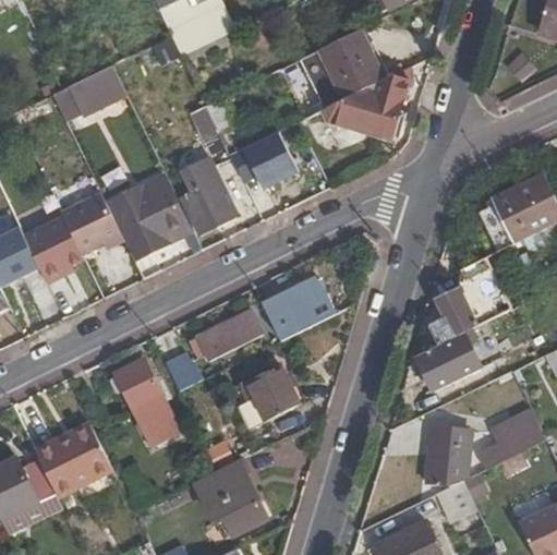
[(192,0),(160,15),(171,37),(180,56),(235,28),(221,0),(192,0)]
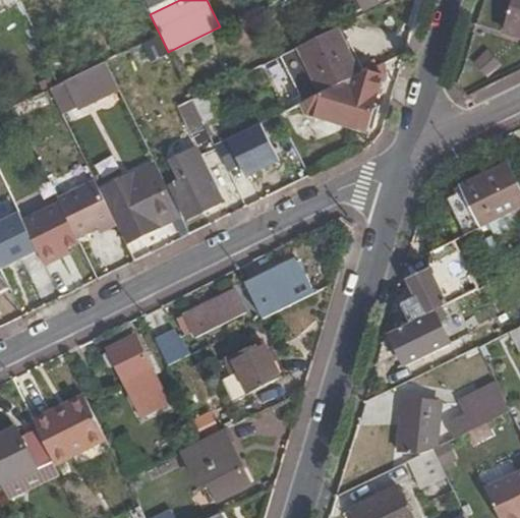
[(515,0),(506,32),(519,36),(519,0),(515,0)]
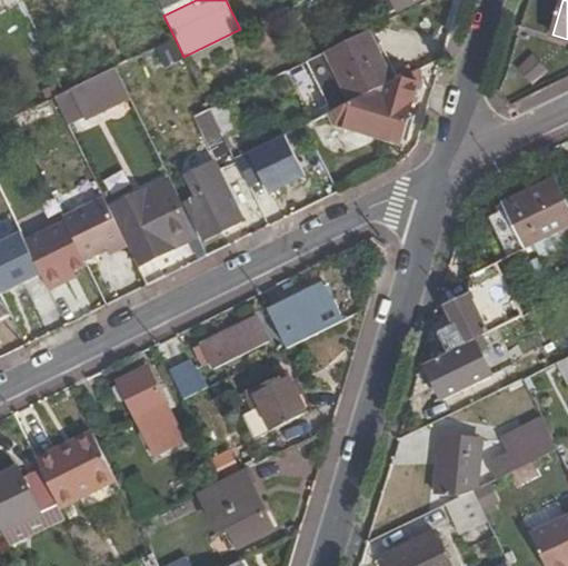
[(386,83),(396,79),(370,28),(330,48),(342,72),(355,99),(386,83)]
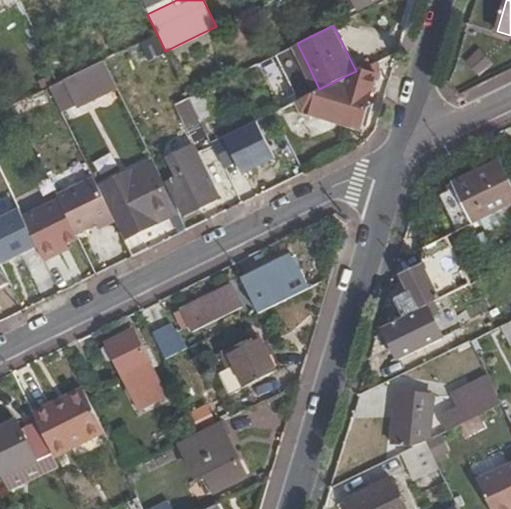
[(308,65),(297,43),(290,46),(301,69),(308,65)]
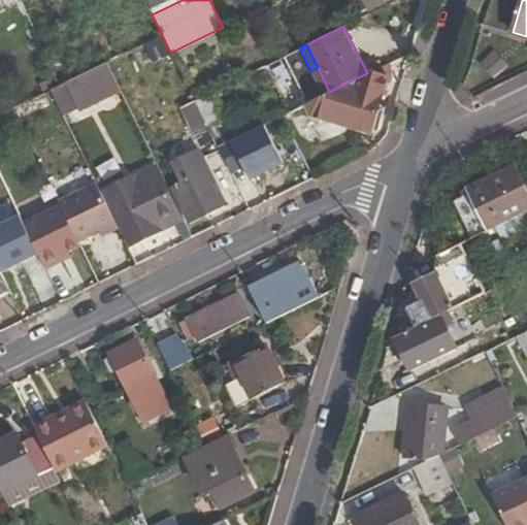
[(389,74),(383,65),(367,73),(358,77),(329,92),(306,103),(310,112),(370,131),(389,74)]
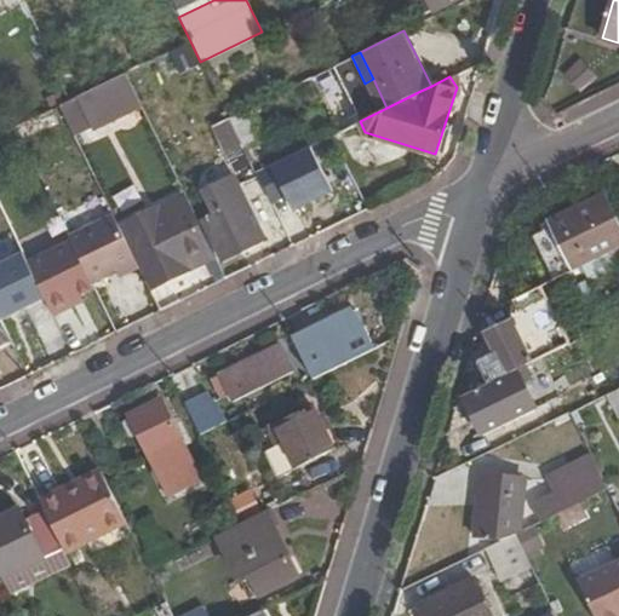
[(125,103),(115,81),(82,97),(93,119),(125,103)]
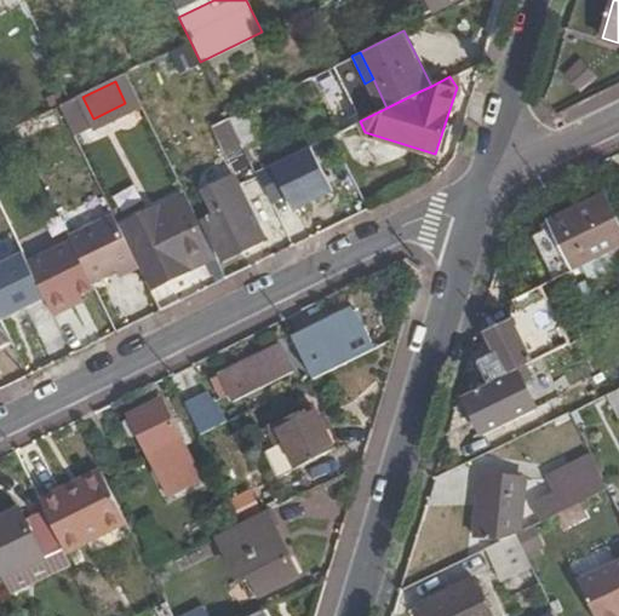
[(361,109),(378,105),(374,84),(356,87),(361,109)]
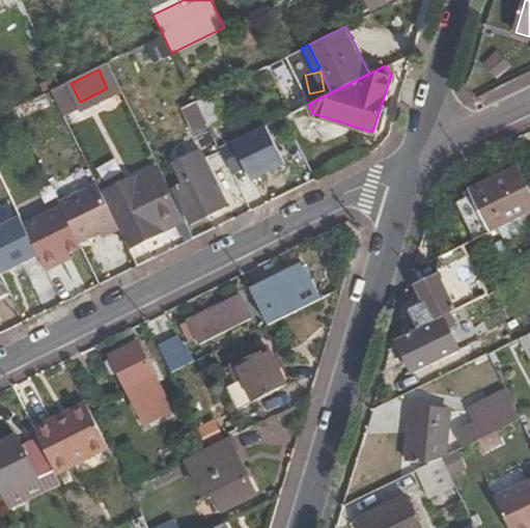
[(199,115),(189,120),(205,155),(217,149),(199,115)]
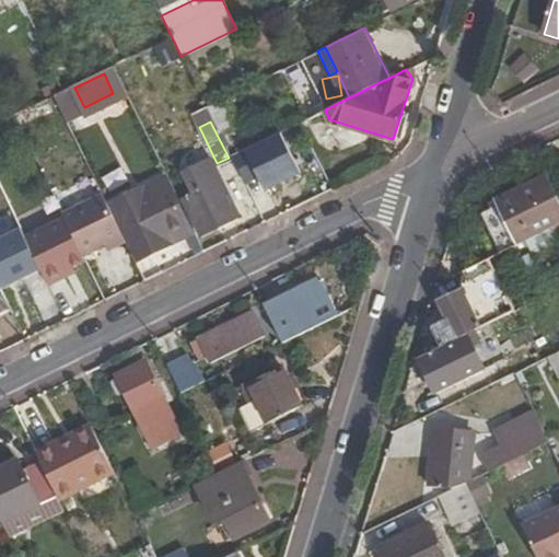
[(267,190),(313,172),(295,127),(248,147),(267,190)]
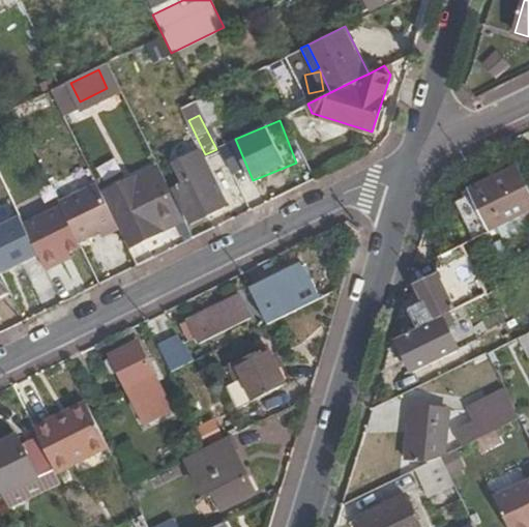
[(228,149),(239,173),(244,171),(232,147),(228,149)]
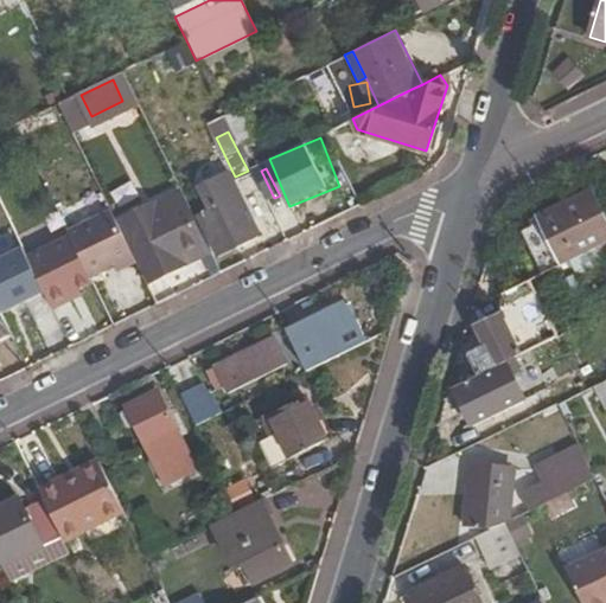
[(253,175),(266,203),(274,198),(261,171),(253,175)]
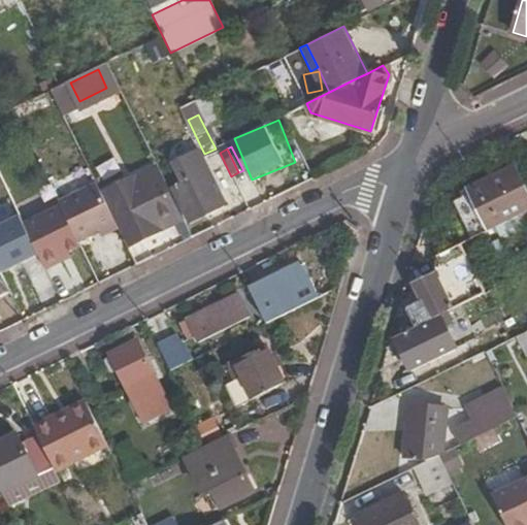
[(173,188),(189,220),(218,205),(202,171),(203,170),(196,155),(189,159),(191,164),(182,168),(187,181),(173,188)]
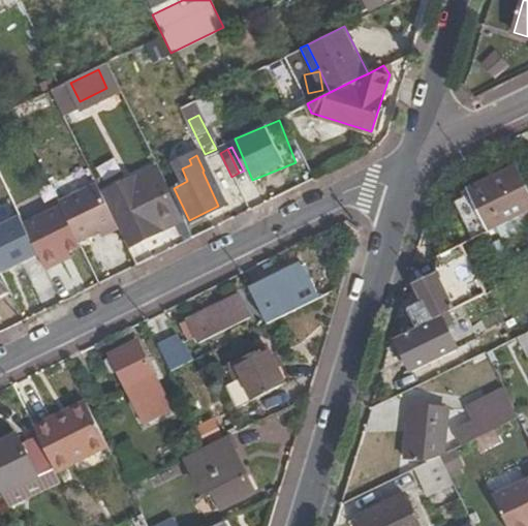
[(125,245),(182,218),(155,163),(98,190),(117,227),(125,245)]
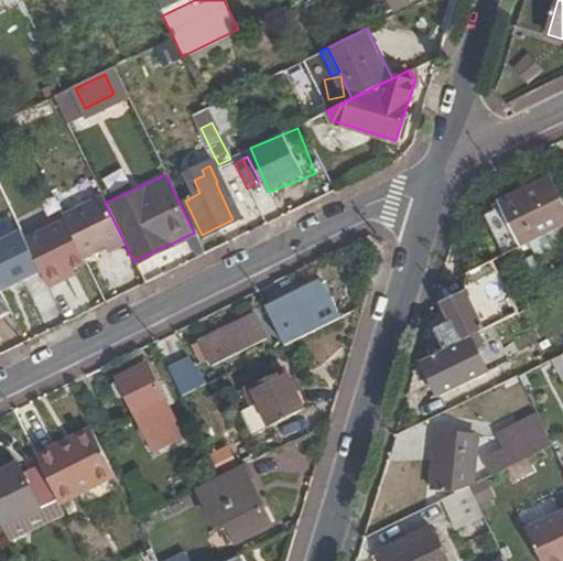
[(488,213),(507,251),(562,223),(562,201),(550,175),(497,202),(500,207),(488,213)]
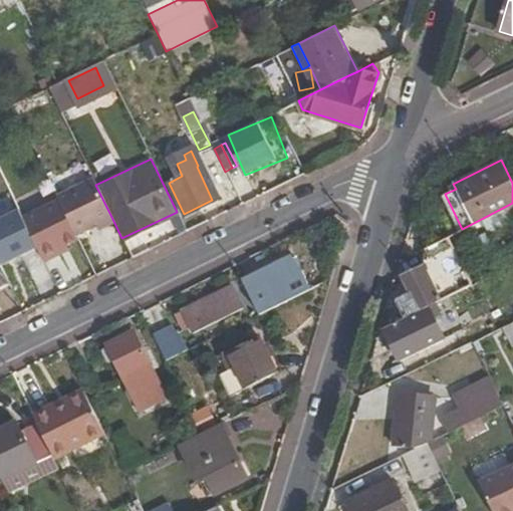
[(56,192),(58,198),(75,232),(94,223),(96,229),(113,221),(95,185),(90,176),(56,192)]
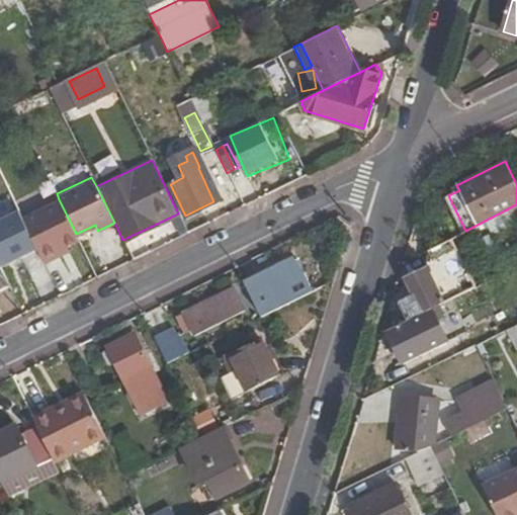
[(59,199),(23,218),(35,243),(45,262),(62,254),(60,249),(79,240),(76,234),(59,199)]
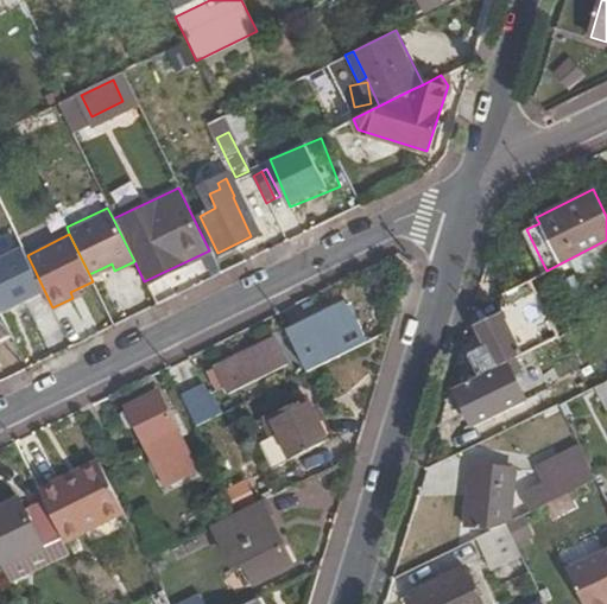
[(27,255),(21,242),(0,253),(0,302),(1,305),(42,285),(27,255)]
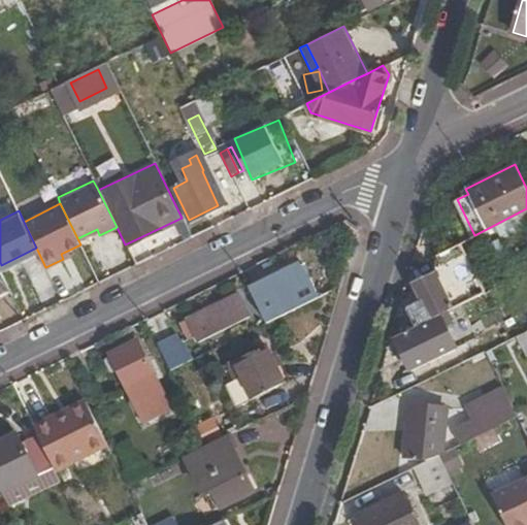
[(459,243),(445,250),(450,262),(459,279),(472,271),(459,243)]
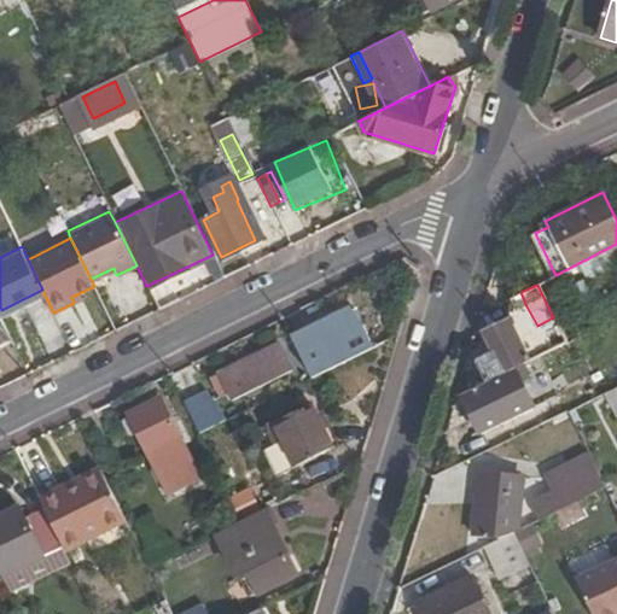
[(521,292),(478,314),(484,327),(527,307),(521,292)]
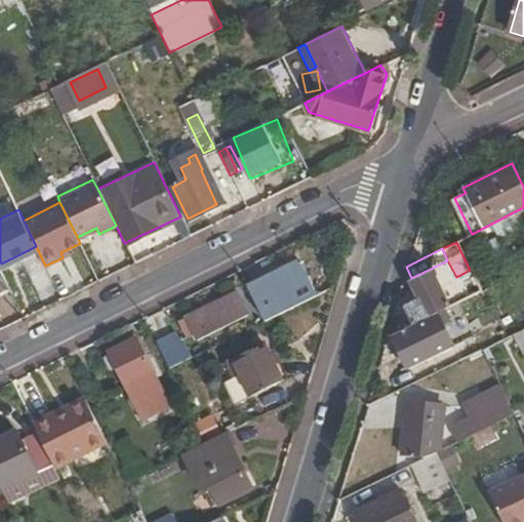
[(264,320),(315,295),(298,259),(246,286),(264,320)]
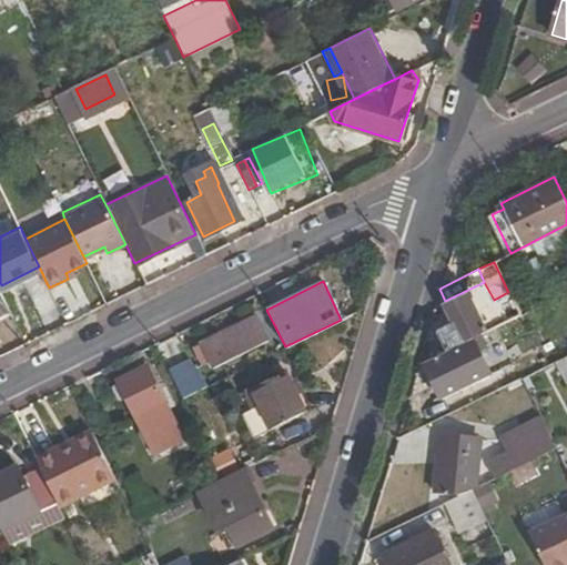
[(484,282),(445,301),(454,321),(438,329),(448,347),(472,336),(504,321),(494,300),(484,282)]
